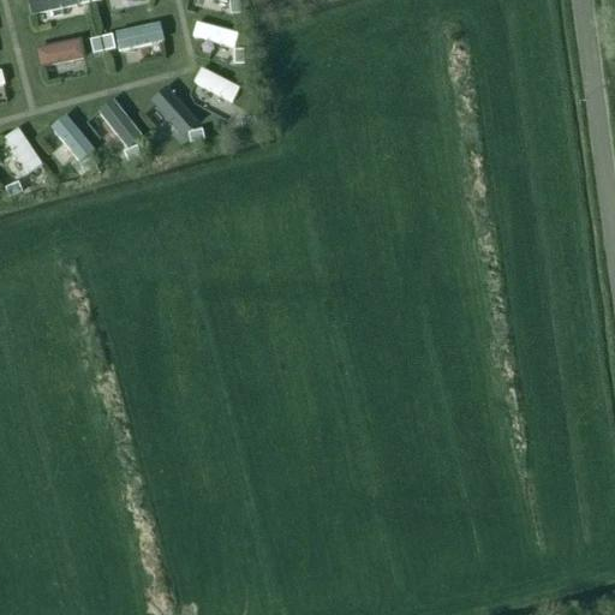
[(77,4),(76,0),(27,0),(30,15),(77,4)]
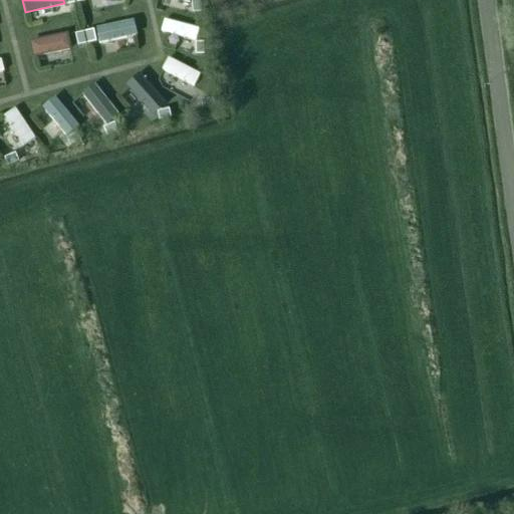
[(200,2),(191,3),(192,15),(201,14),(200,2)]
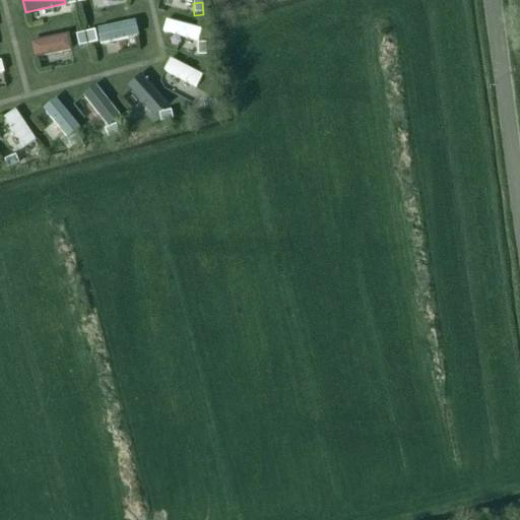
[(137,34),(134,18),(96,26),(100,42),(137,34)]
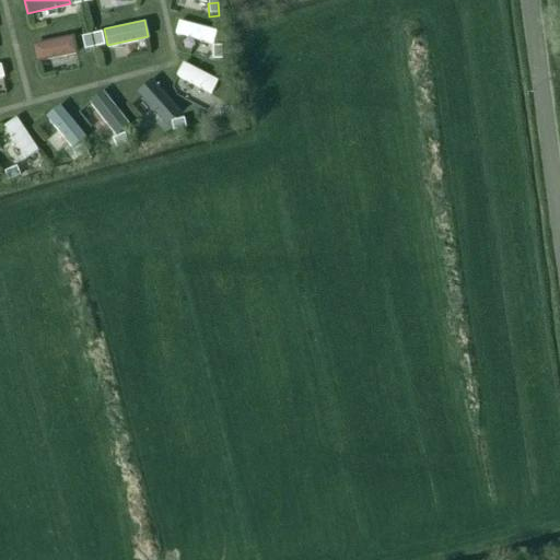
[(212,42),(216,30),(177,20),(175,33),(212,42)]
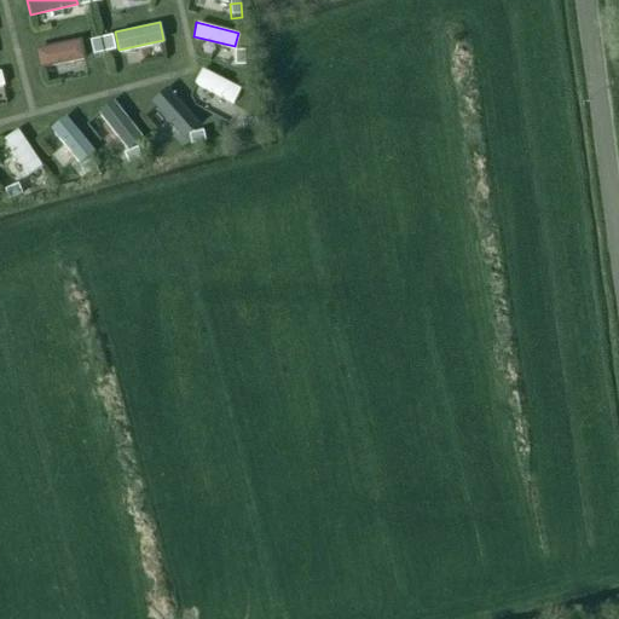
[(84,57),(79,38),(34,47),(38,67),(84,57)]
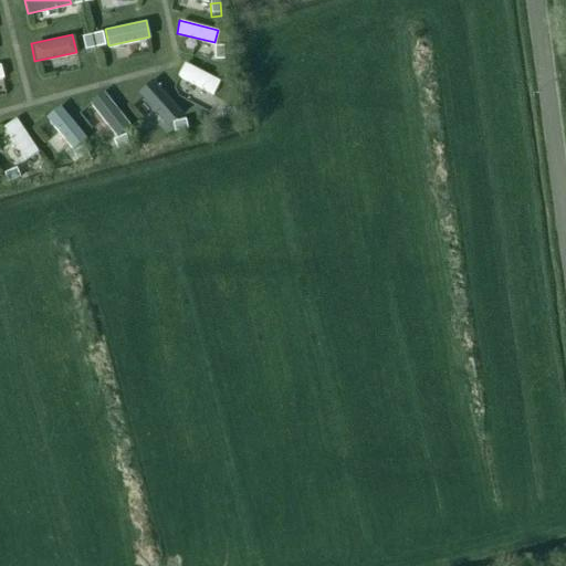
[(102,35),(93,37),(95,50),(105,48),(102,35)]
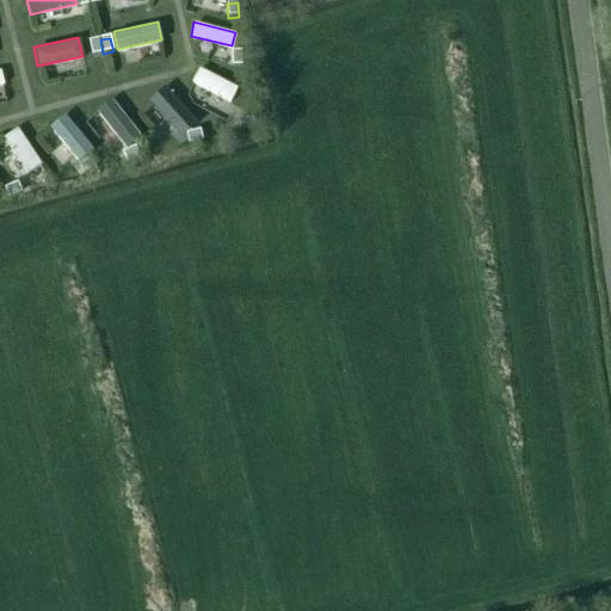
[(99,41),(90,43),(92,56),(102,54),(99,41)]
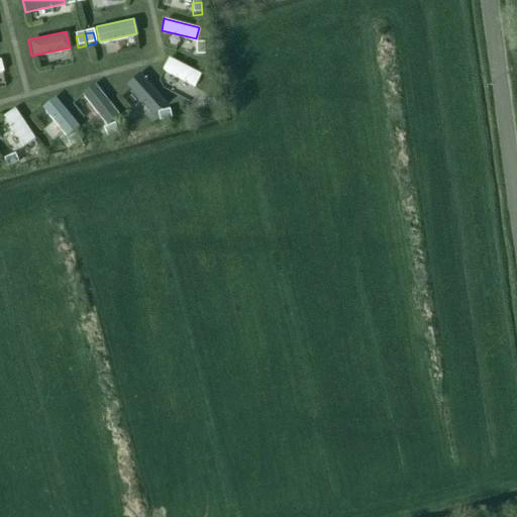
[(204,44),(196,44),(196,57),(204,57),(204,44)]
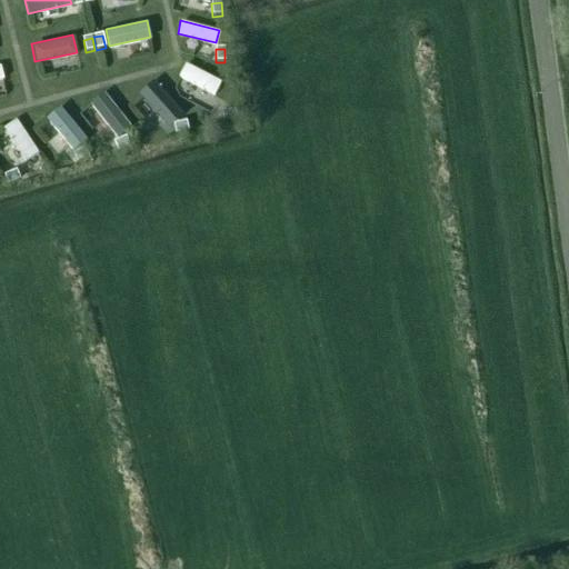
[(215,93),(220,80),(186,63),(179,76),(215,93)]
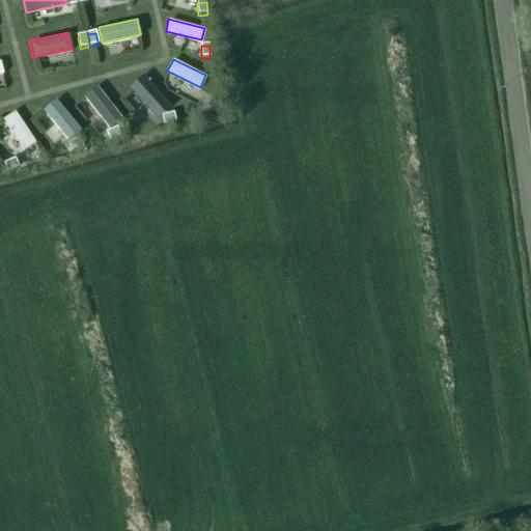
[(170,105),(144,74),(130,87),(156,117),(170,105)]
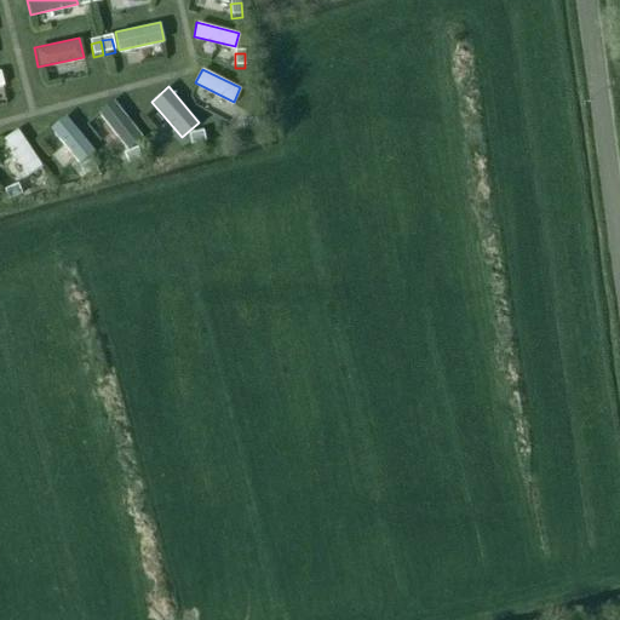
[(142,136),(113,99),(98,112),(126,148),(142,136)]
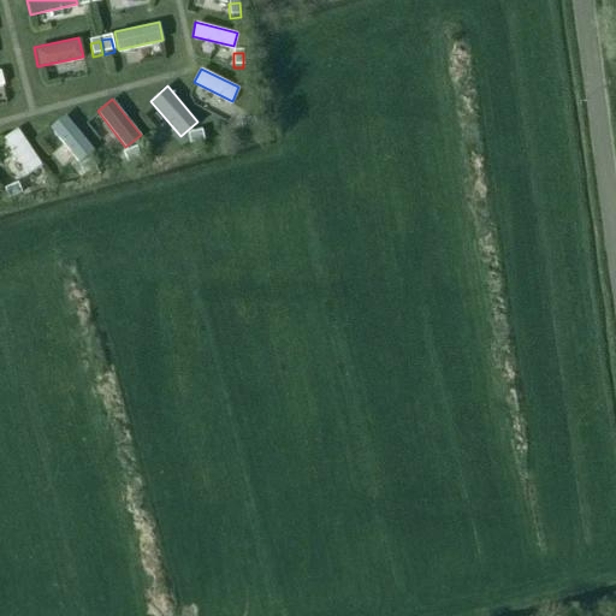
[(93,150),(64,114),(49,125),(78,161),(93,150)]
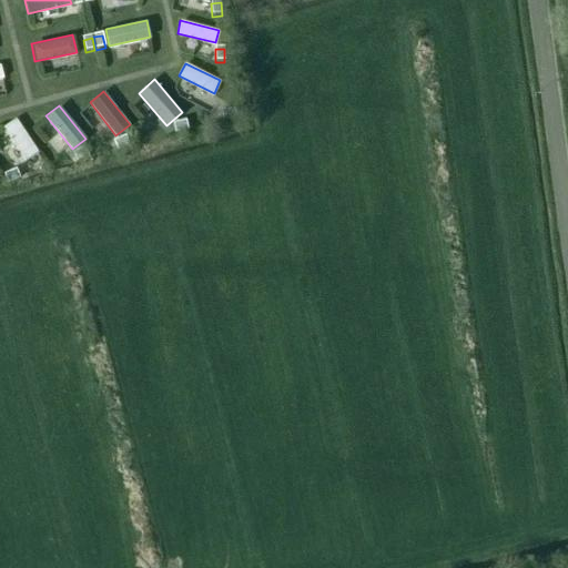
[(234,111),(221,113),(222,122),(235,120),(234,111)]
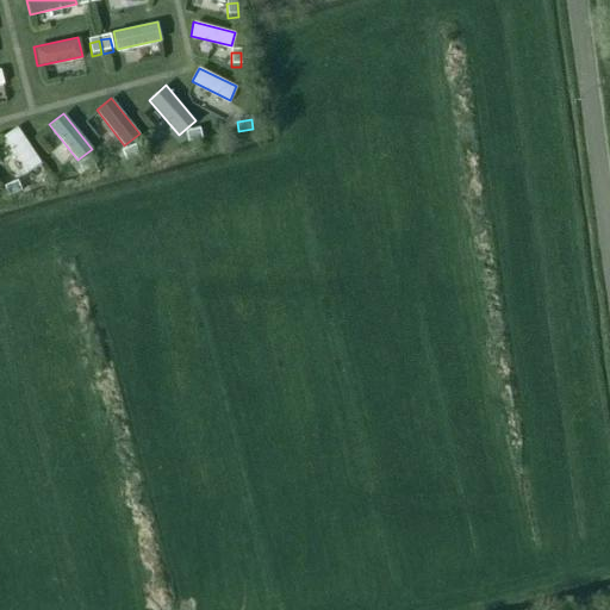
[(41,162),(17,128),(4,137),(26,172),(41,162)]
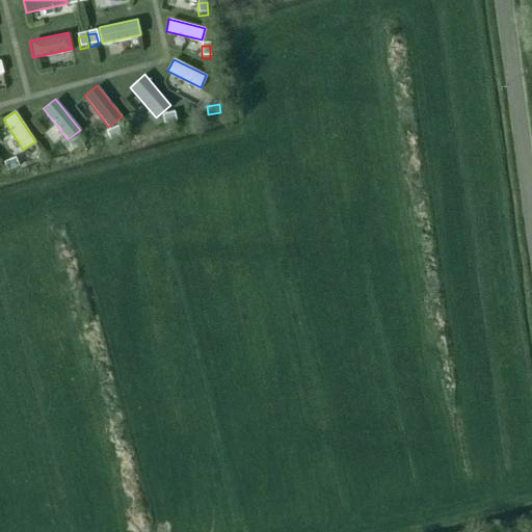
[(174,115),(162,117),(164,126),(176,124),(174,115)]
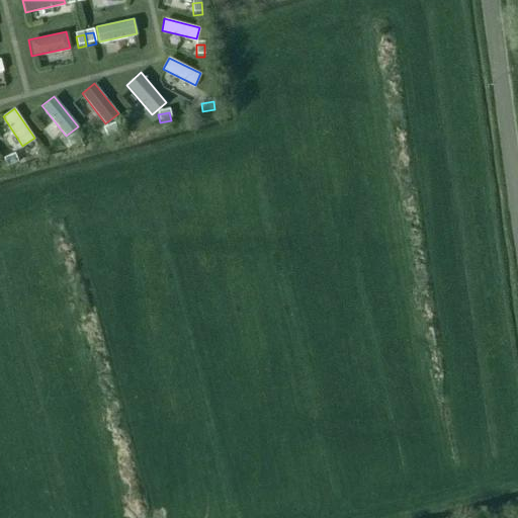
[(115,125),(103,131),(107,139),(118,134),(115,125)]
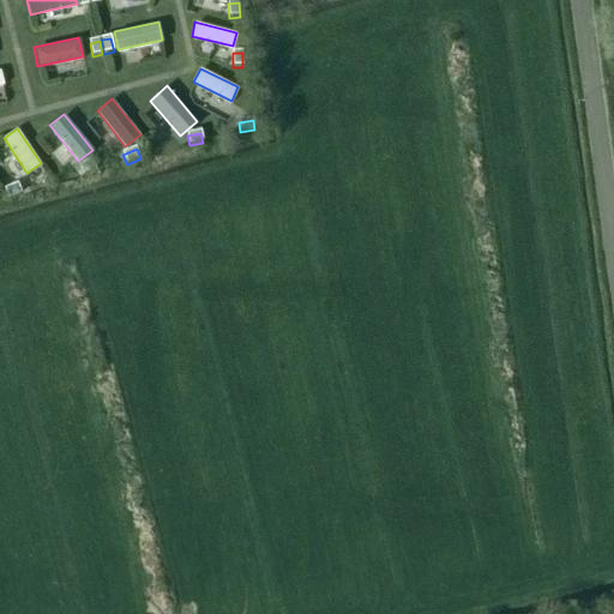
[(91,161),(79,168),(83,176),(96,169),(91,161)]
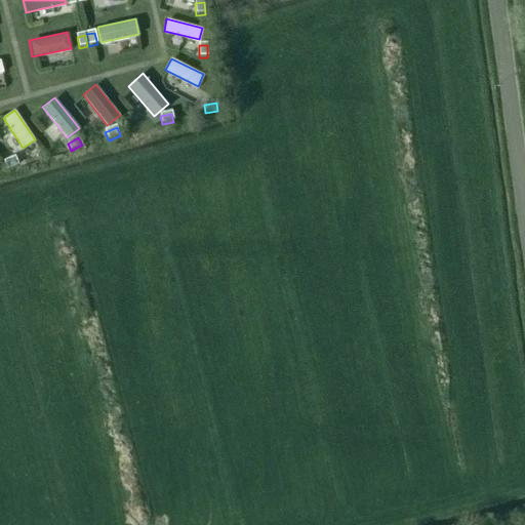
[(14,159),(4,163),(7,171),(18,166),(14,159)]
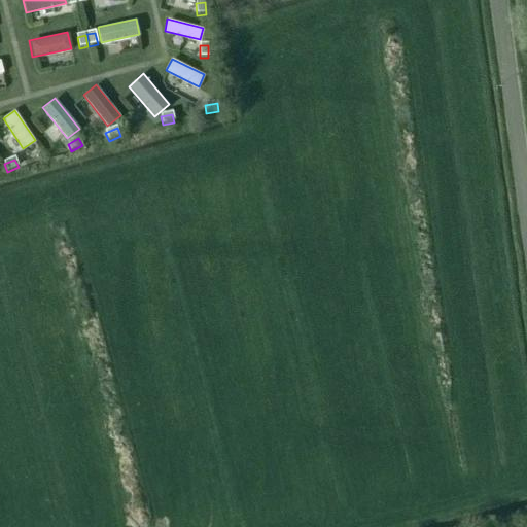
All buildings are outlined.
